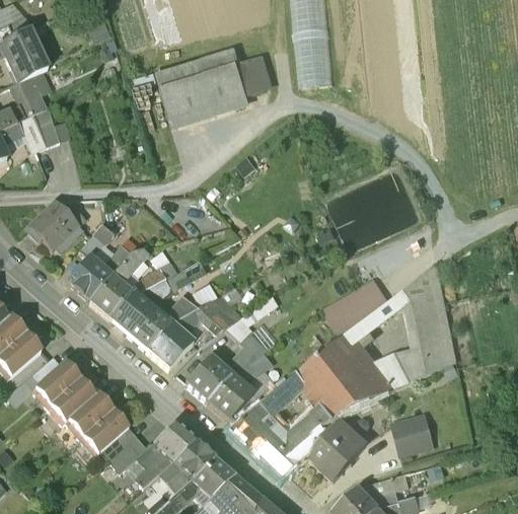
[(292,0),(298,79),(334,77),(327,0),(292,0)]
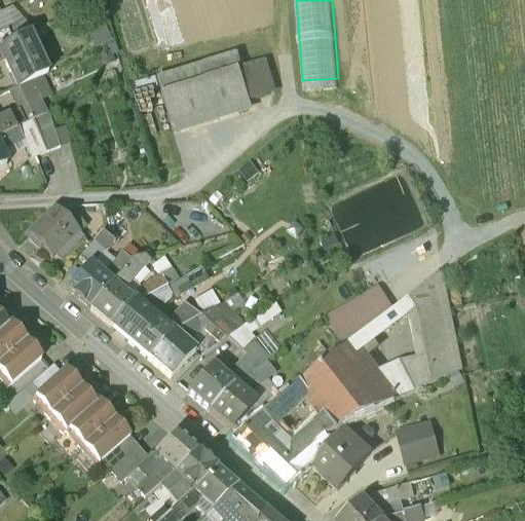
[(5,28),(0,30),(0,45),(1,45),(10,40),(5,28)]
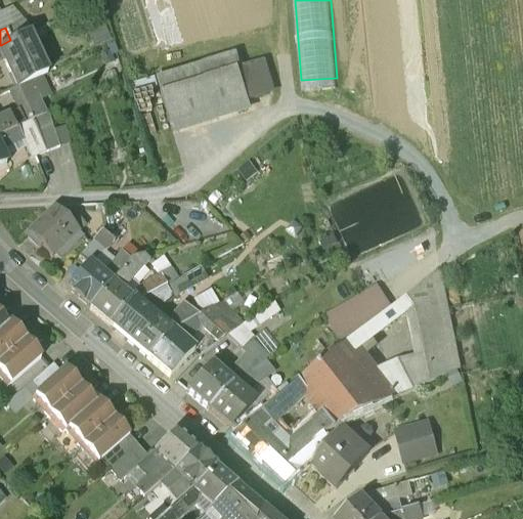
[(10,40),(1,45),(4,53),(19,84),(47,71),(29,32),(10,40)]
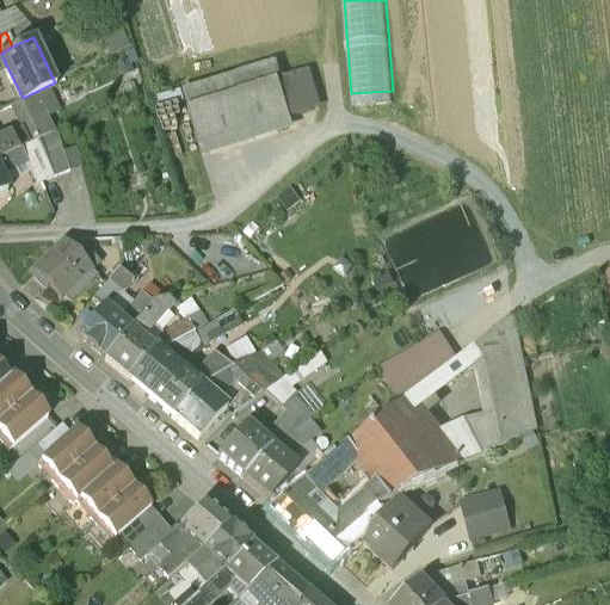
[(277,73),(183,98),(193,137),(288,112),(277,73)]
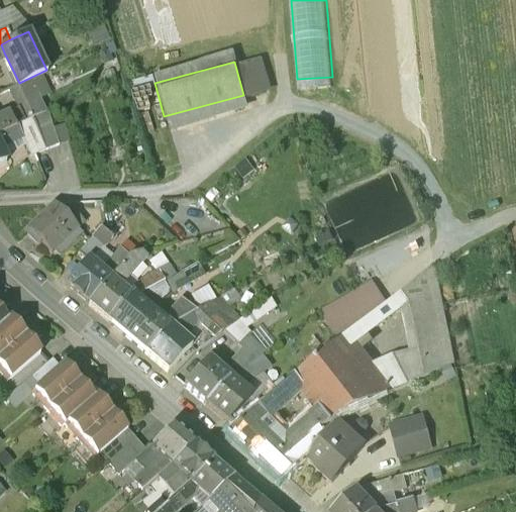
[(4,114),(0,115),(0,130),(10,126),(4,114)]
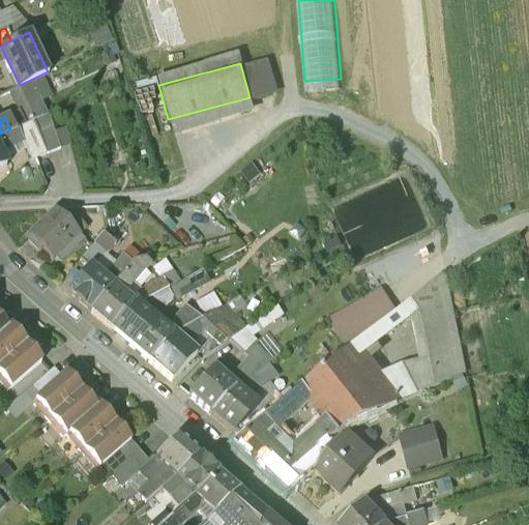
[(10,129),(0,134),(0,146),(23,136),(19,125),(10,129)]
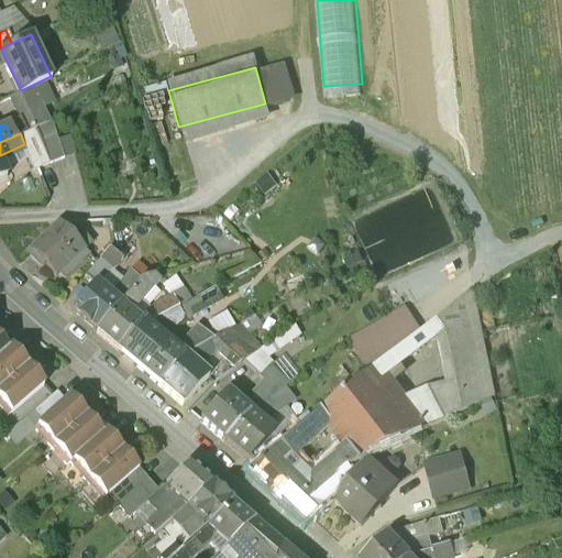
[(58,220),(29,250),(42,264),(44,262),(55,273),(59,267),(65,273),(88,251),(58,220)]
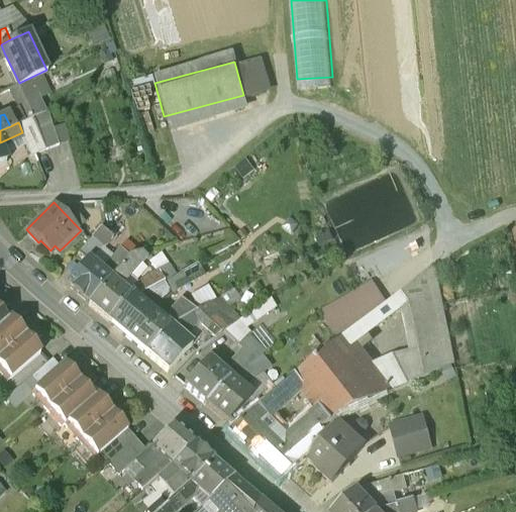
[(108,225),(99,226),(78,250),(84,258),(87,257),(88,258),(101,242),(104,244),(111,235),(110,234),(114,230),(108,225)]
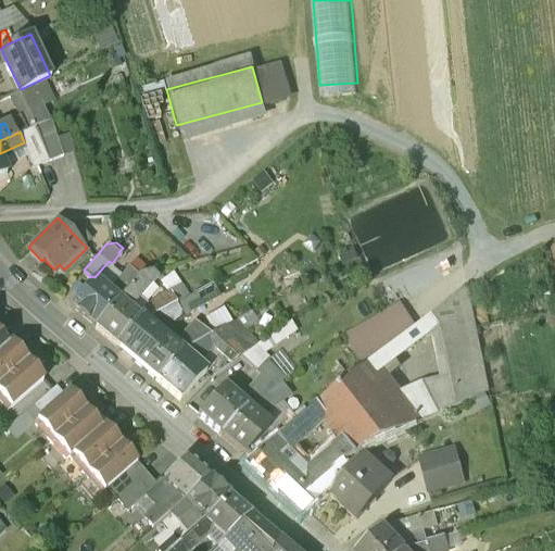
[(95,277),(93,276),(90,277),(84,270),(61,296),(95,324),(138,272),(128,264),(112,284),(114,285),(110,290),(95,277)]
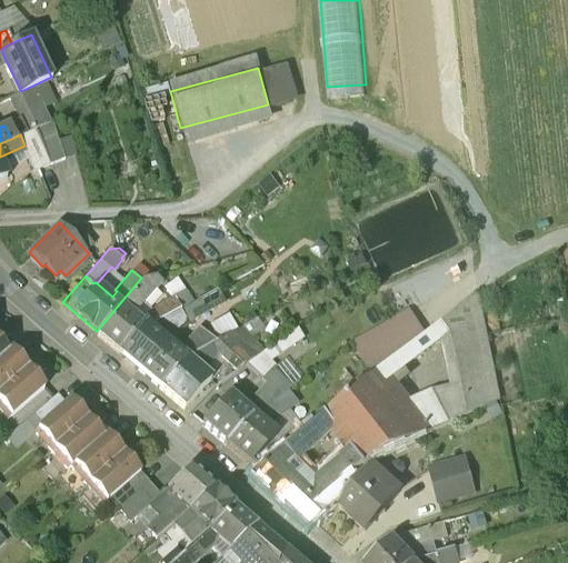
[(141,278),(97,331),(122,353),(147,324),(130,310),(137,308),(160,279),(156,274),(141,278)]
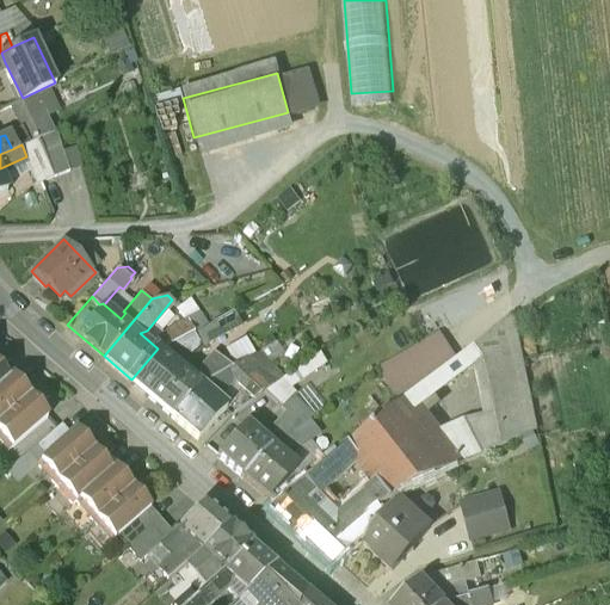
[(207,321),(190,296),(177,303),(184,315),(159,332),(166,344),(207,321)]
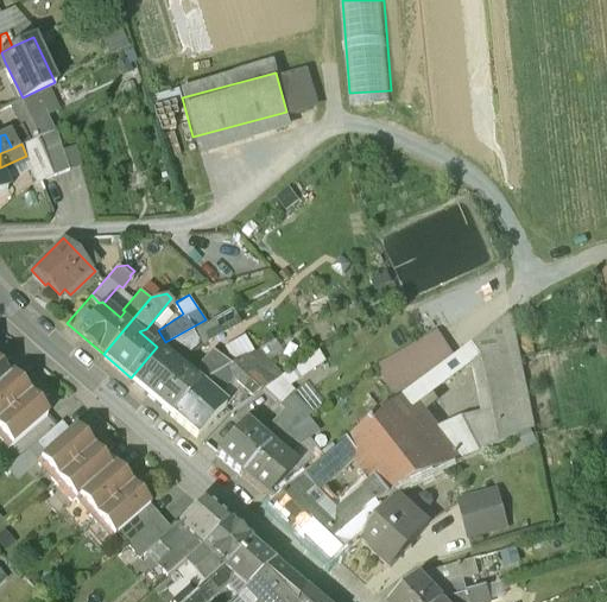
[(165,342),(157,347),(171,359),(201,342),(197,336),(236,315),(232,306),(206,319),(165,342)]
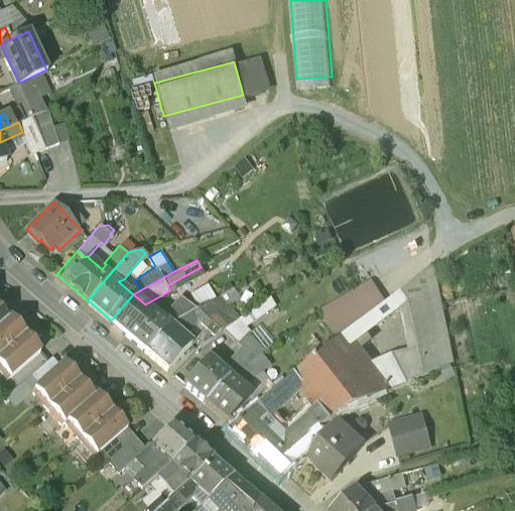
[(362,346),(308,389),(318,401),(308,411),(312,416),(322,426),(340,412),(454,361),(434,263),(403,287),(410,295),(412,299),(420,345),(399,357),(396,352),(374,364),(362,346)]
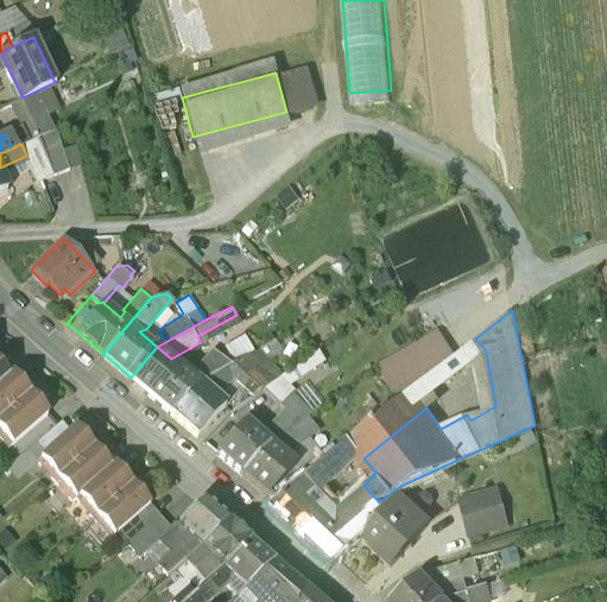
[(475,338),(444,361),(453,373),(484,348),(475,338)]
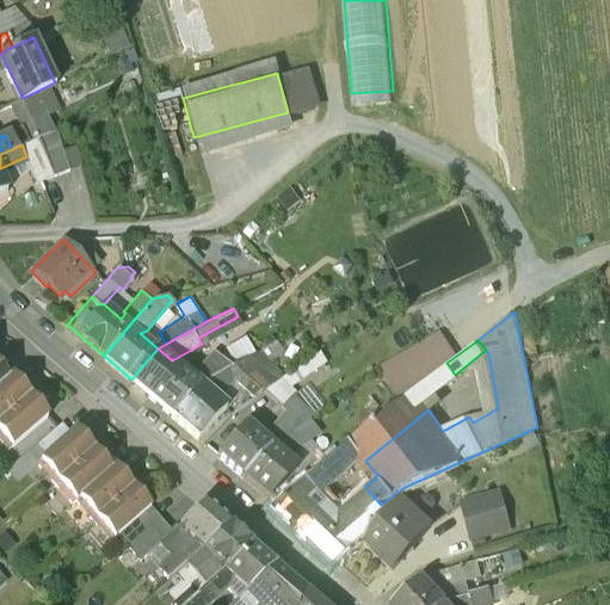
[(228,350),(221,343),(214,350),(222,356),(228,350)]
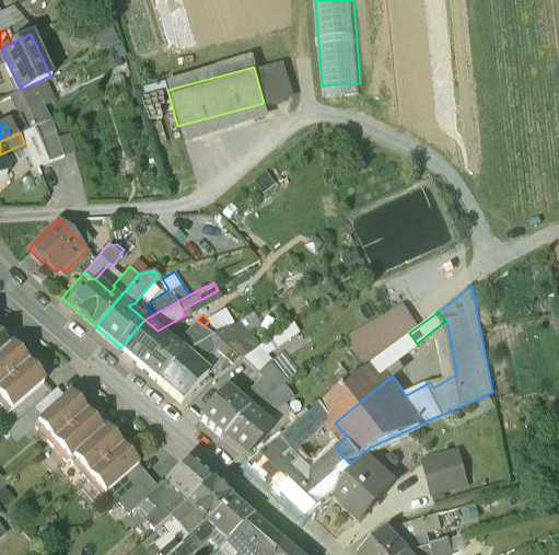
[(0,401),(8,411),(44,380),(32,365),(35,361),(38,366),(46,360),(31,343),(23,348),(27,353),(24,356),(12,342),(8,345),(0,335),(0,327),(3,332),(9,327),(0,316),(0,401)]
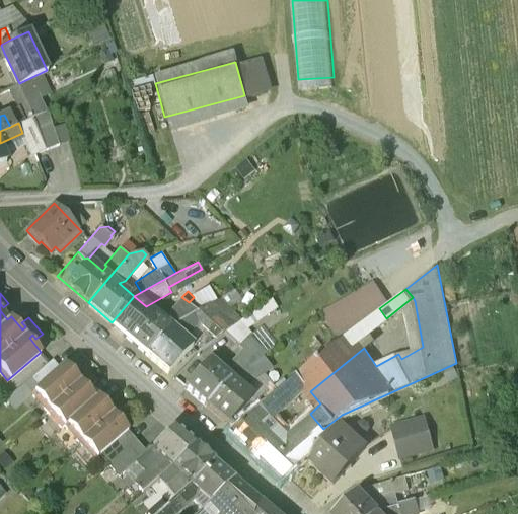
[(134,296),(112,322),(146,351),(169,326),(190,313),(197,309),(189,302),(181,297),(162,319),(146,306),(134,296)]
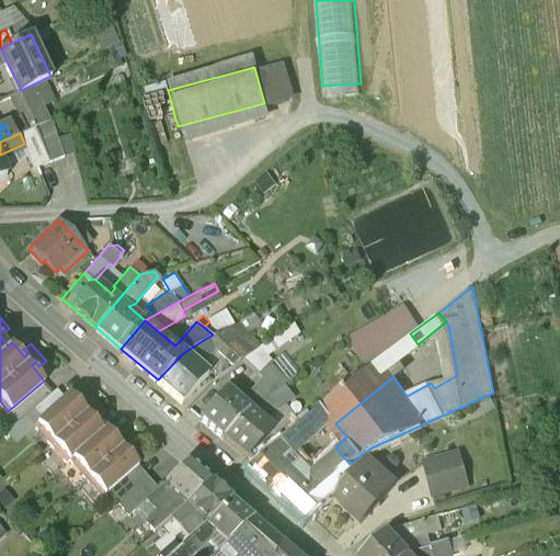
[(258,345),(237,320),(213,335),(205,339),(220,353),(219,354),(229,363),(230,362),(232,363),(242,356),(258,345)]
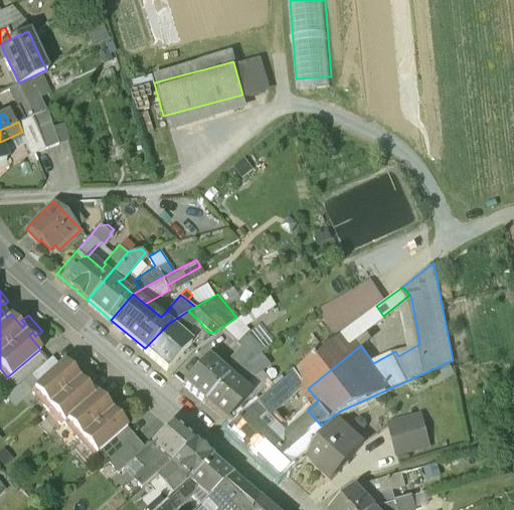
[(168,324),(145,348),(168,368),(190,342),(188,340),(201,325),(202,324),(188,311),(168,324)]
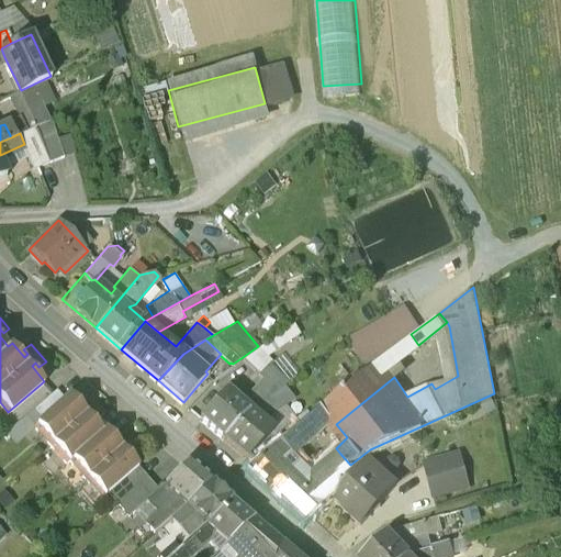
[(265,355),(258,346),(243,357),(262,370),(272,361),(267,354),(265,355)]
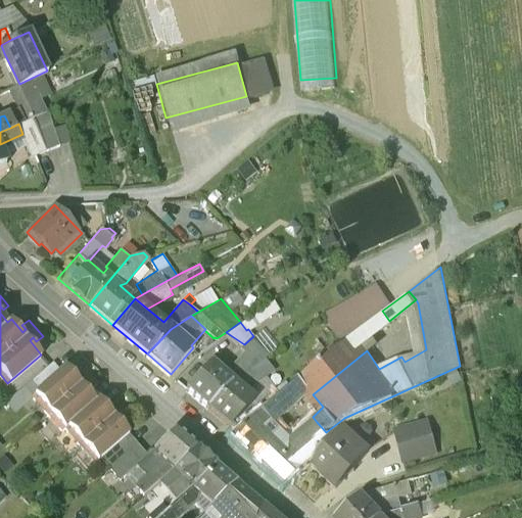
[(367,324),(235,429),(231,431),(246,445),(259,430),(268,421),(306,386),(313,394),(367,350),(361,341),(373,331),(367,324)]
